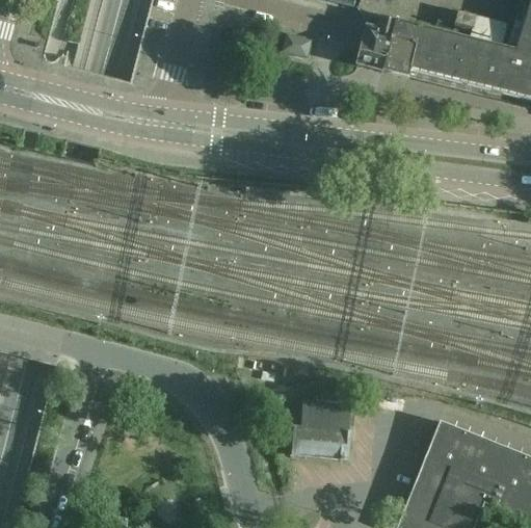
[(529,0),(515,50),(501,46),(507,23),(442,7),(435,30),(400,21),(394,46),(388,72),(407,76),(408,70),(530,101),(530,0),(529,0)]
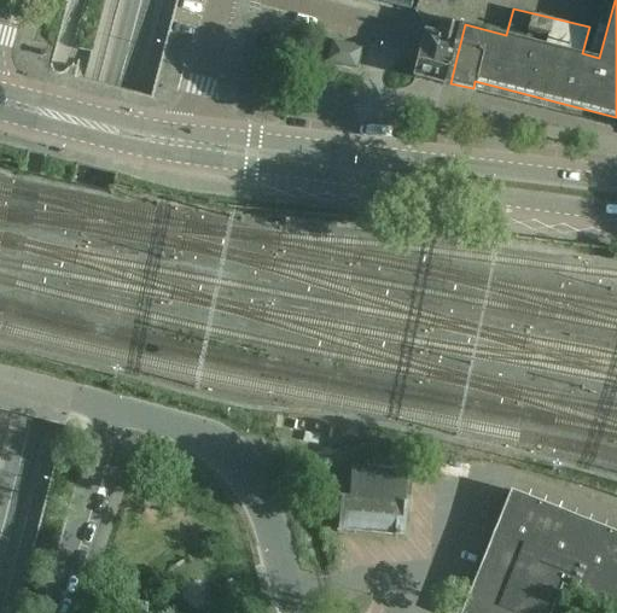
[(428,25),(421,45),(458,53),(465,24),(440,18),(428,25)]
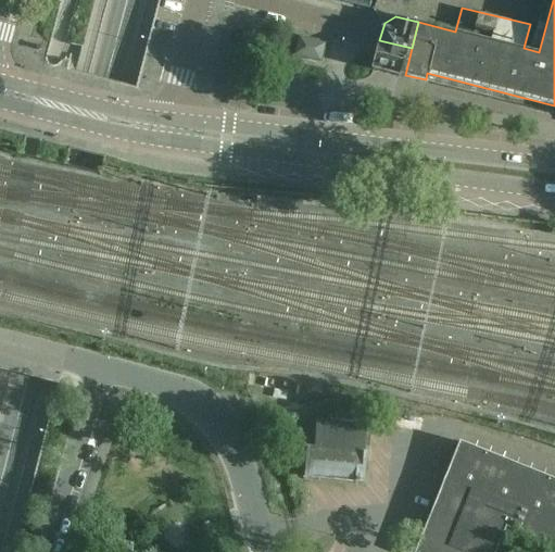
[(300,33),(294,52),(322,59),(326,40),(300,33)]
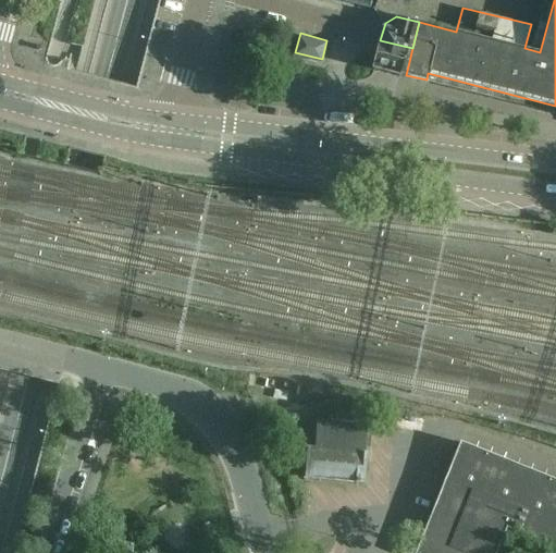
[(380,40),(375,57),(373,66),(406,75),(412,48),(380,40)]
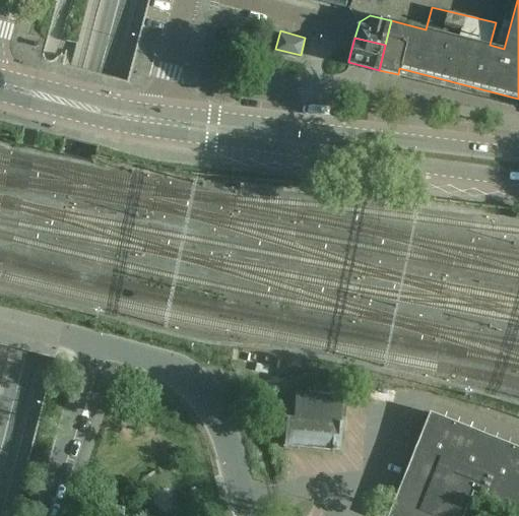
[(287,415),(285,444),(339,449),(343,395),(297,391),(295,416),(287,415)]
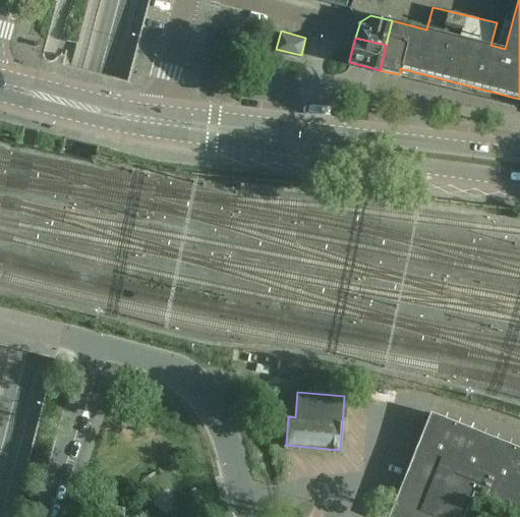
[(464,516),(474,493),(519,511),(519,447),(430,411),(388,516),(464,516)]
